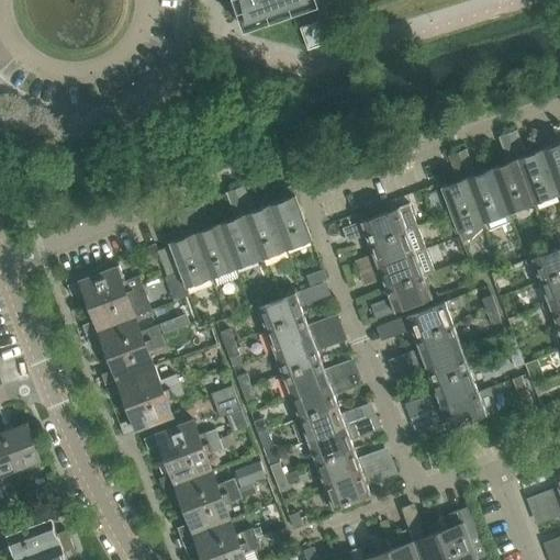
[(219,0),(220,1),(220,6),(221,6),(221,1),(221,0),(232,0),(233,1),(243,30),(317,4),(315,0),(219,0)]
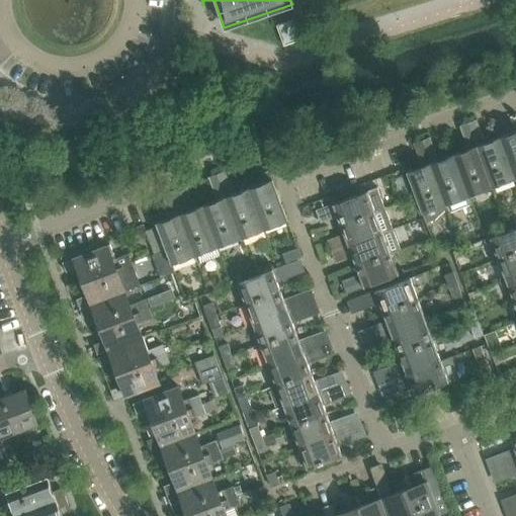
[(297,19),(275,26),(282,48),(305,39),(297,19)]
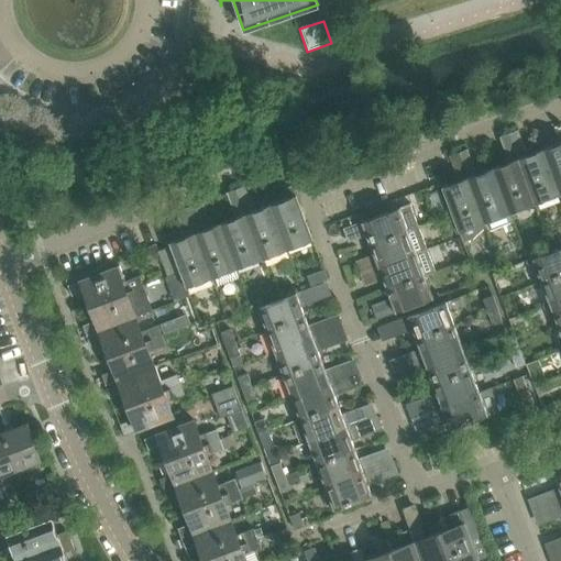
[(526,156),(519,140),(517,132),(507,135),(534,205),(559,196),(541,150),(526,156)]
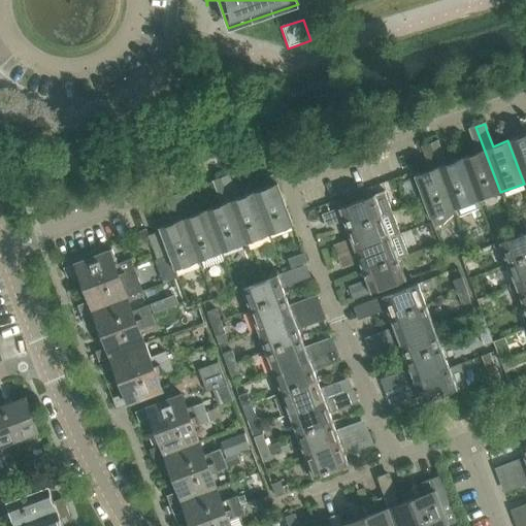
[(522,135),(507,140),(524,184),(525,189),(525,124),(519,127),(522,135)]
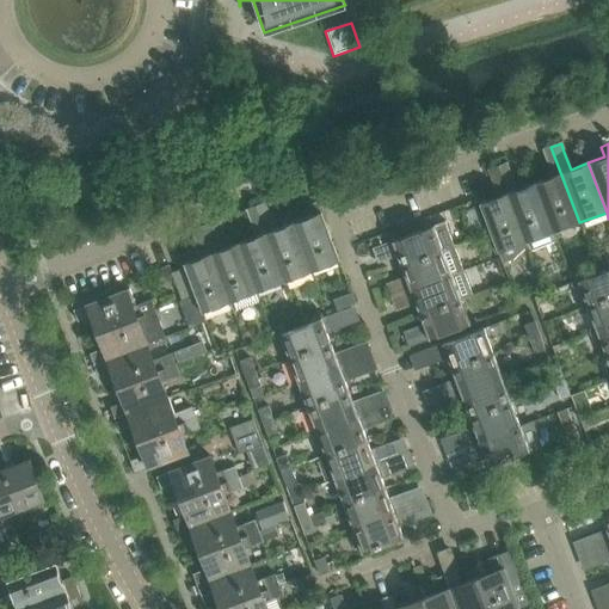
[(551,177),(534,184),(552,233),(579,222),(551,147),(541,151),(551,177)]
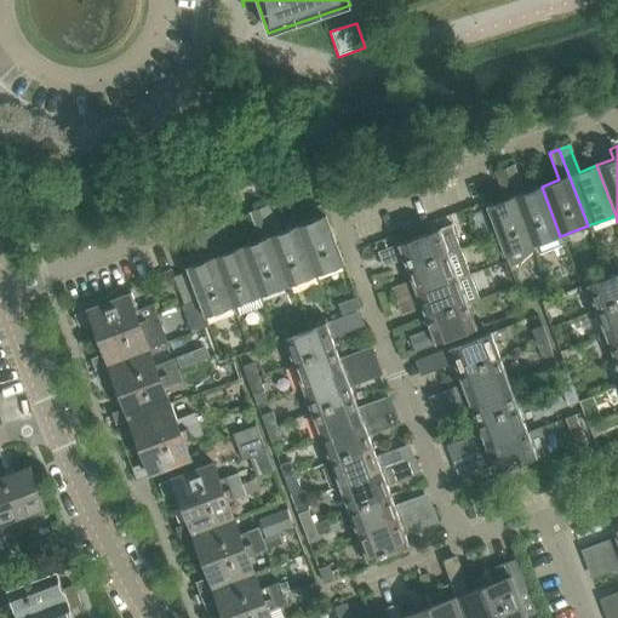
[(532,246),(533,246),(560,236),(542,187),(524,193),(514,166),(503,170),(532,246)]
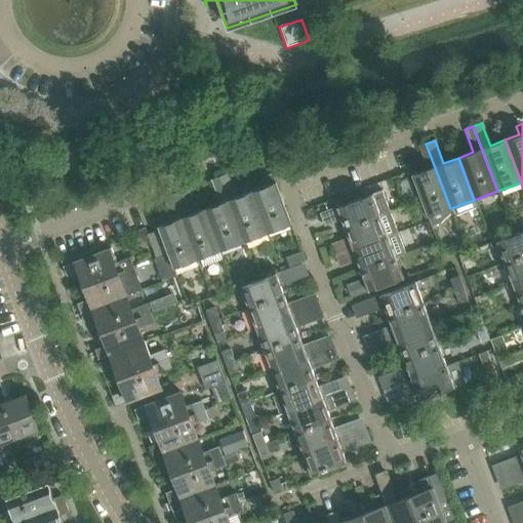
[(417,147),(426,169),(410,175),(430,228),(439,225),(450,213),(452,214),(453,213),(451,208),(450,208),(426,144),(417,147)]
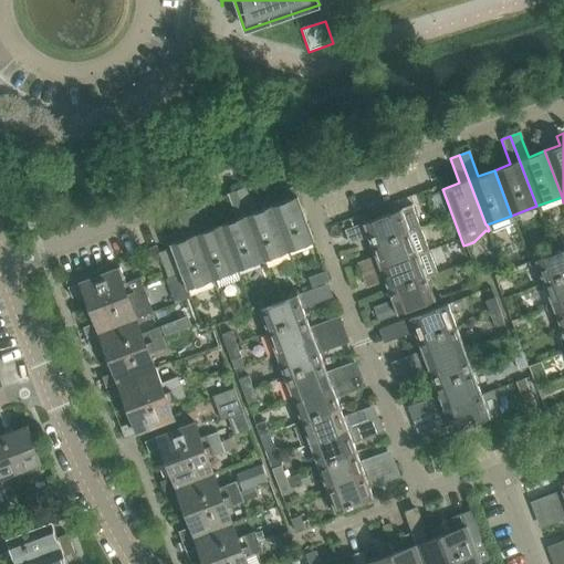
[(244,188),(237,191),(263,262),(289,252),(271,207),(254,213),(244,188)]
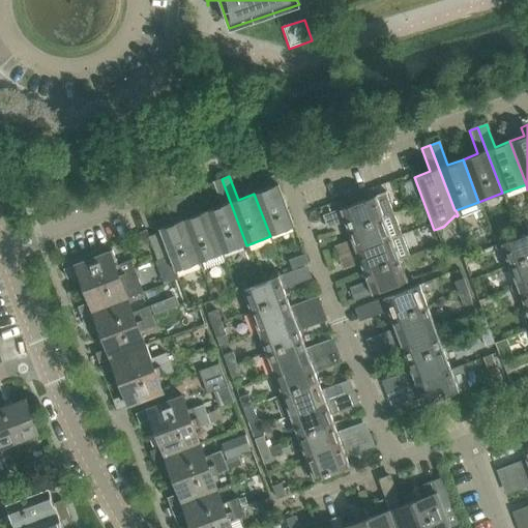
[(273,176),(263,180),(266,188),(254,194),(270,236),(293,228),(273,176)]
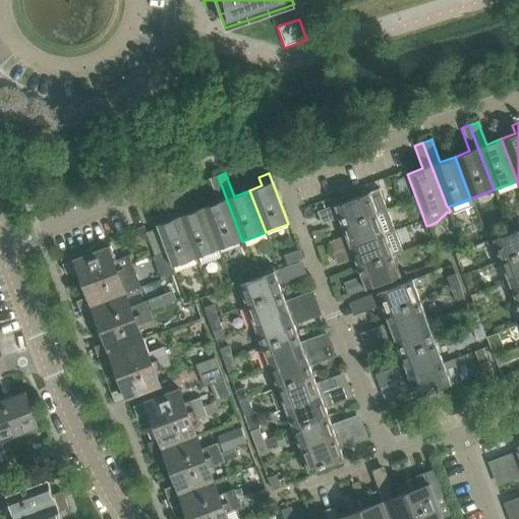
[(217,203),(203,208),(219,250),(242,241),(218,176),(209,180),(217,203)]
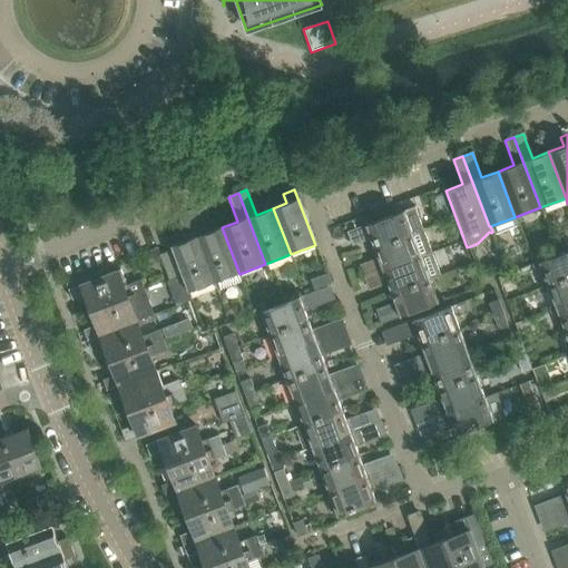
[(413,207),(345,233),(350,244),(368,236),(372,250),(422,231),(413,207)]
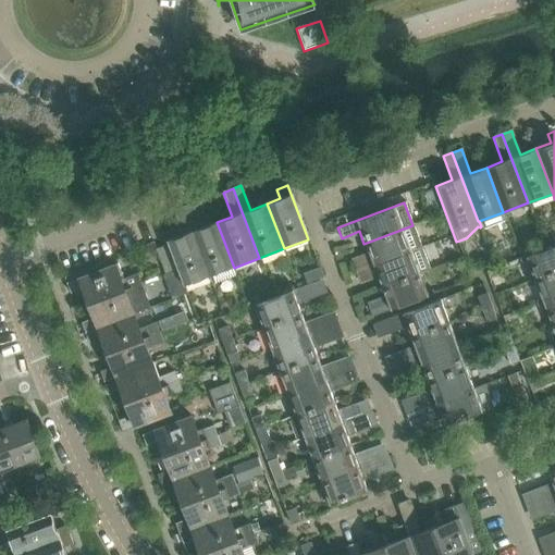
[(192,204),(183,207),(209,276),(234,268),(217,222),(201,229),(192,204)]
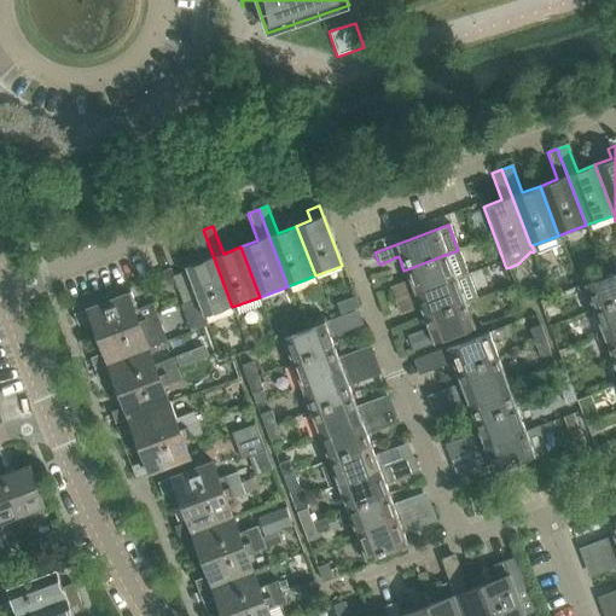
[(490,238),(486,226),(474,231),(478,243),(490,238)]
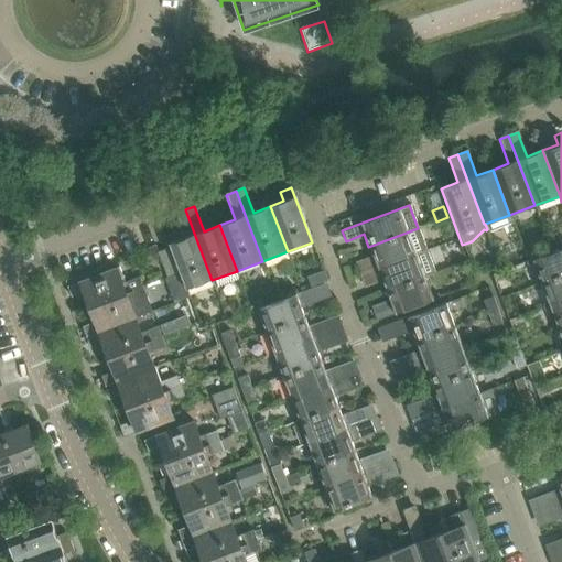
[(168,245),(170,249),(180,276),(182,283),(185,290),(212,280),(185,209),(175,214),(177,220),(185,238),(168,245)]
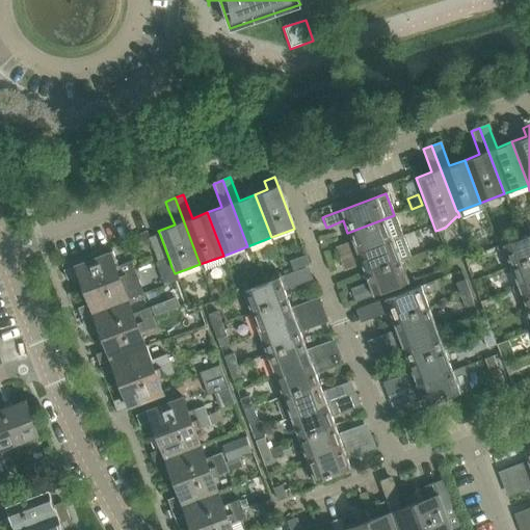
[(394,215),(347,233),(352,245),(335,252),(339,262),(402,237),(394,215)]
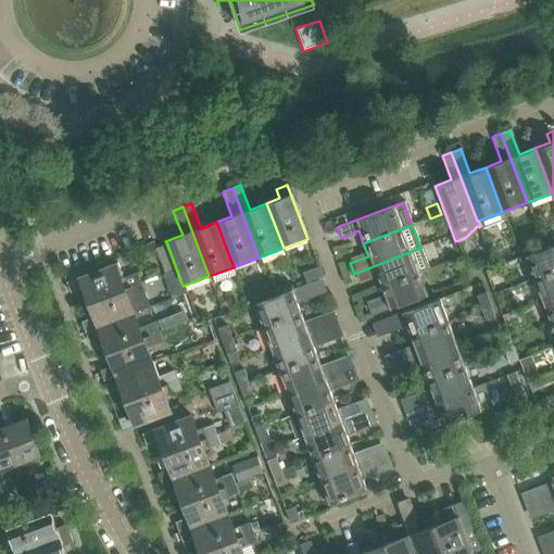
[(167,246),(155,250),(164,275),(165,276),(177,272),(167,246)]
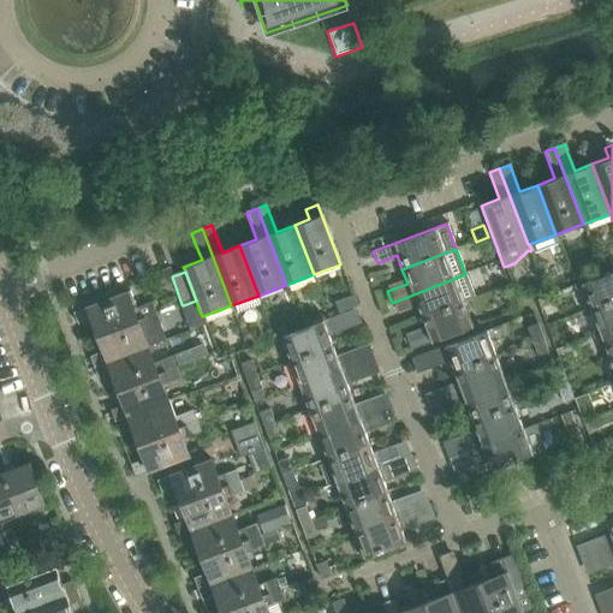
[(612,272),(572,287),(573,292),(582,289),(589,309),(612,301),(612,272)]
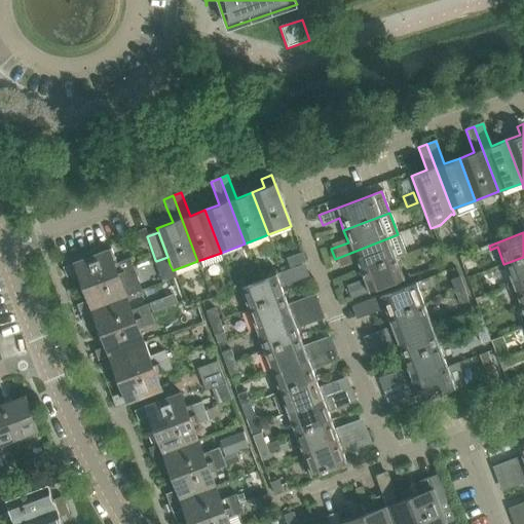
[(405,255),(398,234),(344,256),(335,259),(338,266),(354,260),(360,272),(395,259),(405,255)]
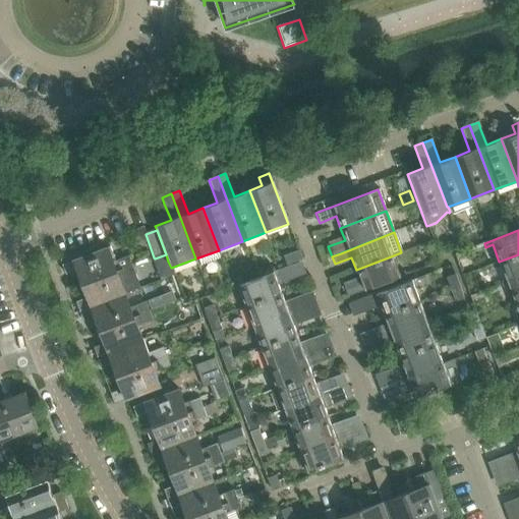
[(76,271),(81,285),(131,267),(127,256),(114,262),(109,247),(61,266),(65,275),(76,271)]
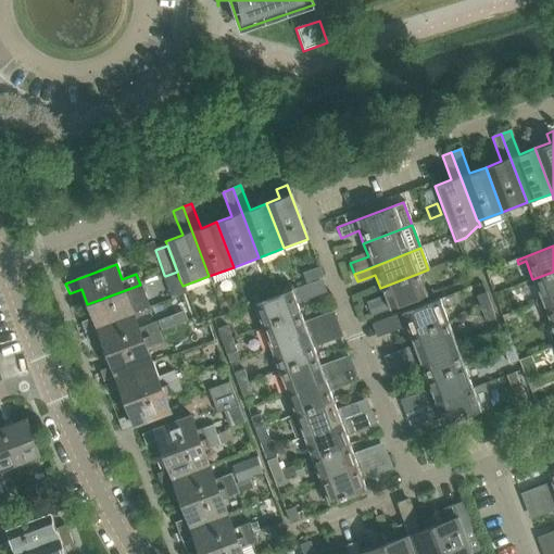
[(301,275),(304,284),(322,277),(319,268),(301,275)]
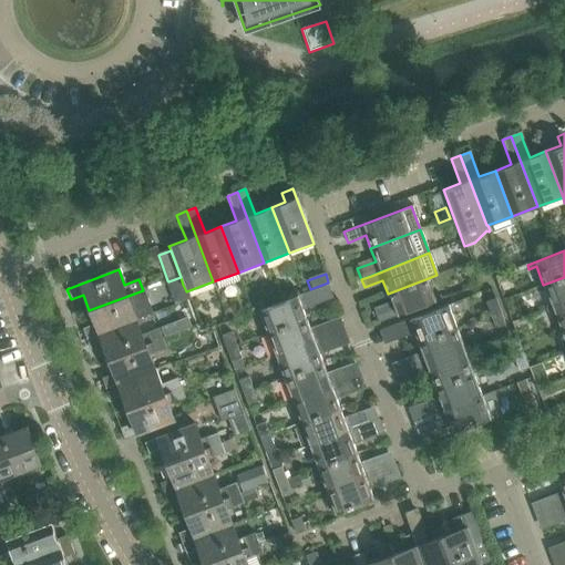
[(168,289),(183,285),(181,277),(168,281),(166,281),(168,289)]
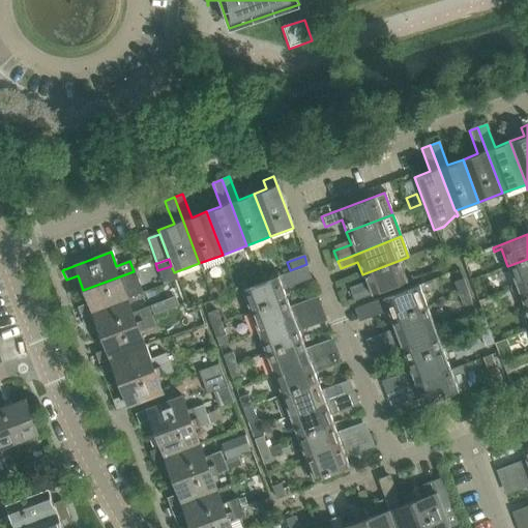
[(527,259),(507,266),(515,286),(508,288),(509,291),(527,283),(527,259)]
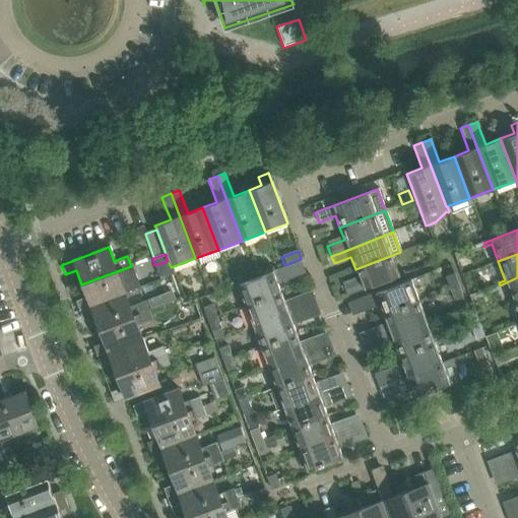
[(343,286),(346,297),(398,276),(390,256),(355,269),(360,280),(343,286)]
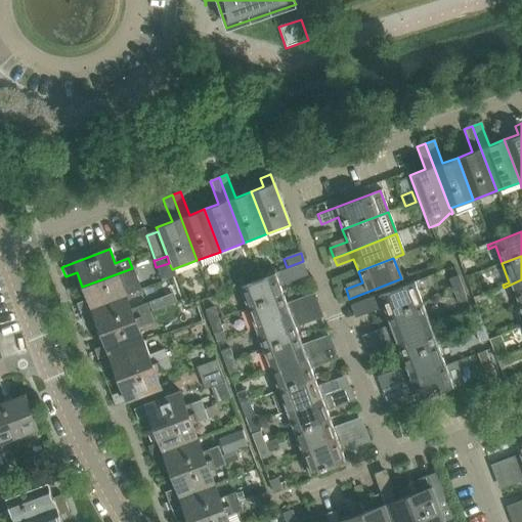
[(135,276),(132,268),(82,287),(88,300),(76,305),(80,314),(126,297),(141,292),(135,276)]
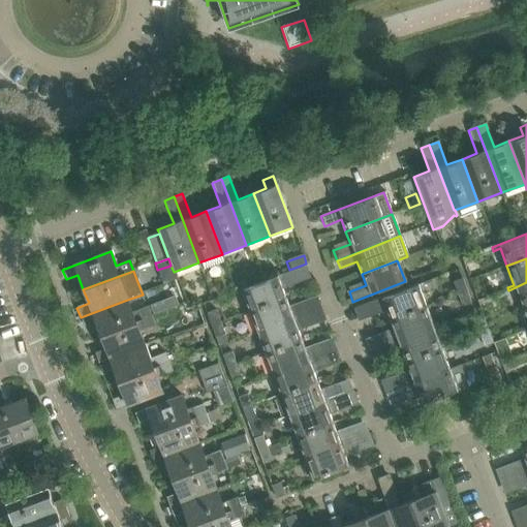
[(283,275),(241,290),(249,312),(285,299),(281,287),(286,285),(283,275)]
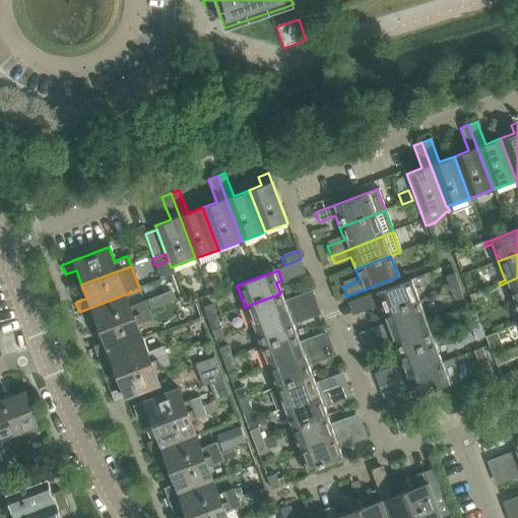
[(445,278),(449,290),(458,286),(454,274),(445,278)]
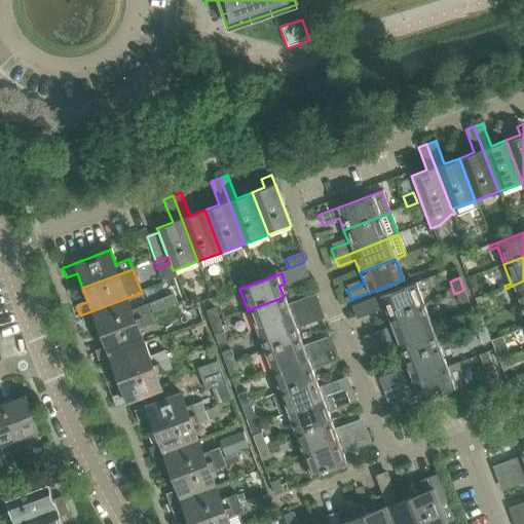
[(523,281),(506,289),(507,291),(513,289),(520,307),(523,305),(523,281)]
